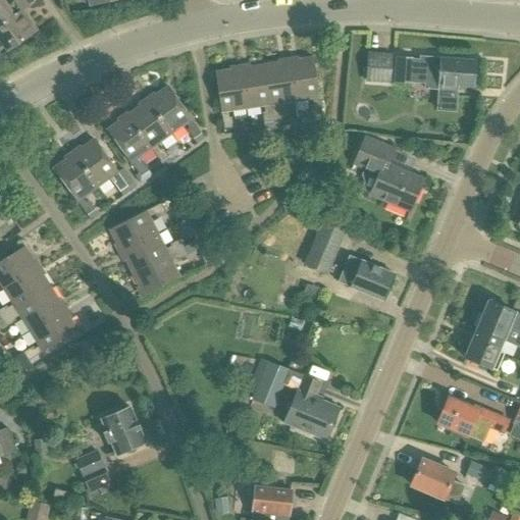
[(0,0),(0,24),(23,8),(30,4),(27,0),(12,0),(8,3),(6,0),(0,0)]
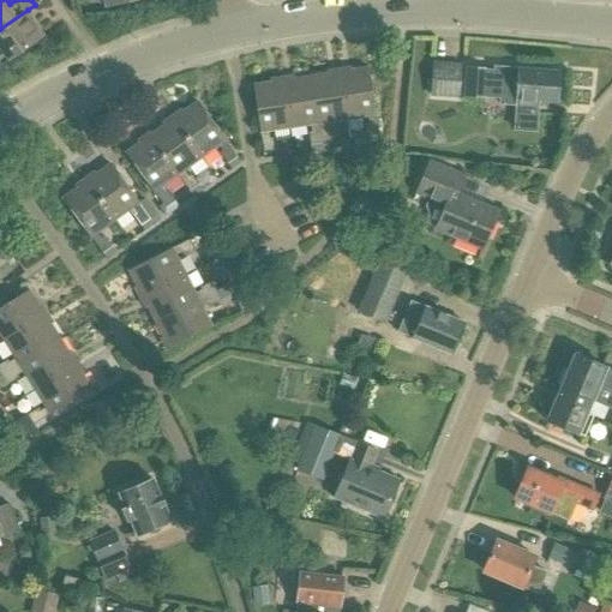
[(28,10),(0,29),(0,45),(1,47),(0,47),(0,64),(45,34),(28,10)]
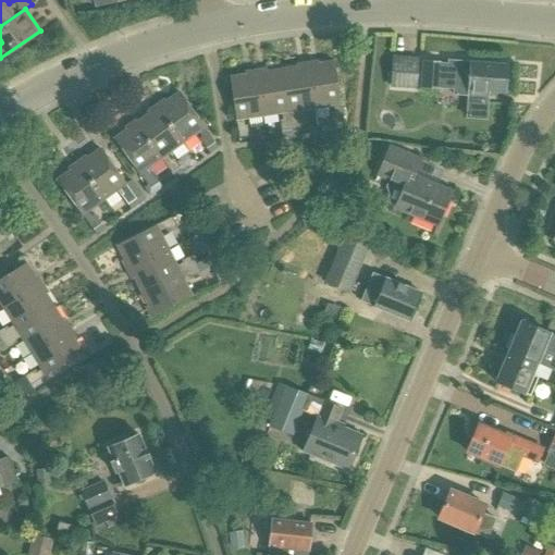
[(392,83),(419,85),(422,58),(395,56),(392,83)]
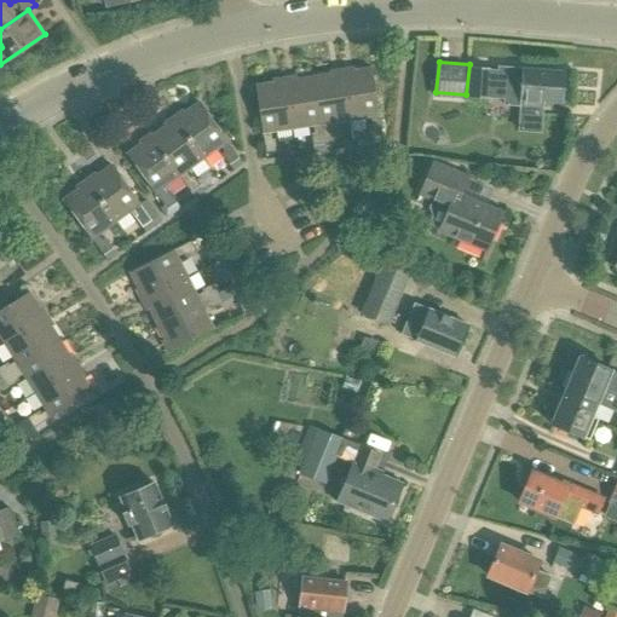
[(345,70),(352,117),(372,115),(373,122),(369,122),(372,136),(382,134),(373,67),(345,70)]
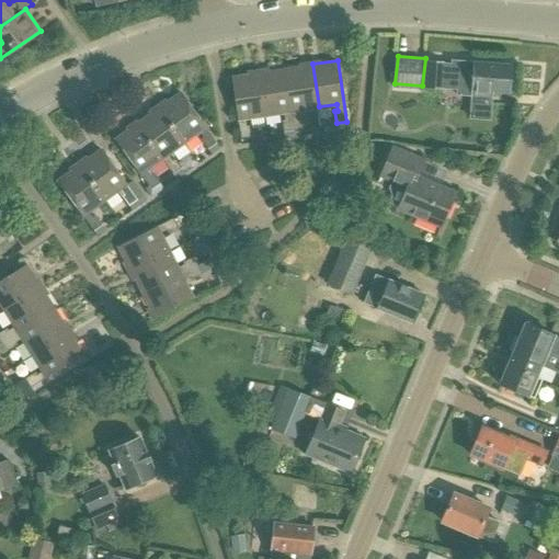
[(424,87),(446,88),(448,61),(426,60),(424,87)]
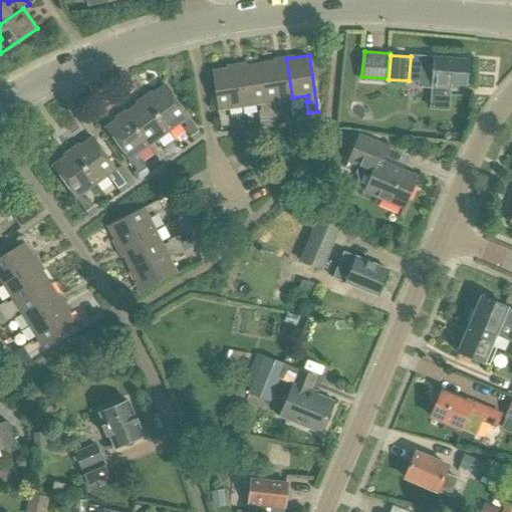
[(419,85),(432,86),(432,87),(450,88),(450,84),(466,85),(468,58),(422,55),(419,85)]
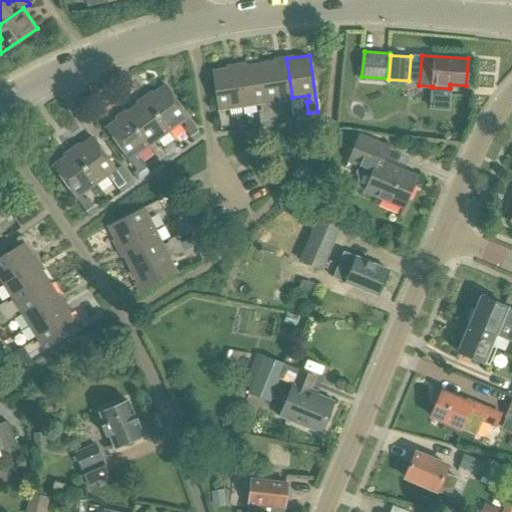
[(261,62),(269,118),(278,116),(276,105),(274,106),(273,100),(292,97),(286,58),(261,62)]
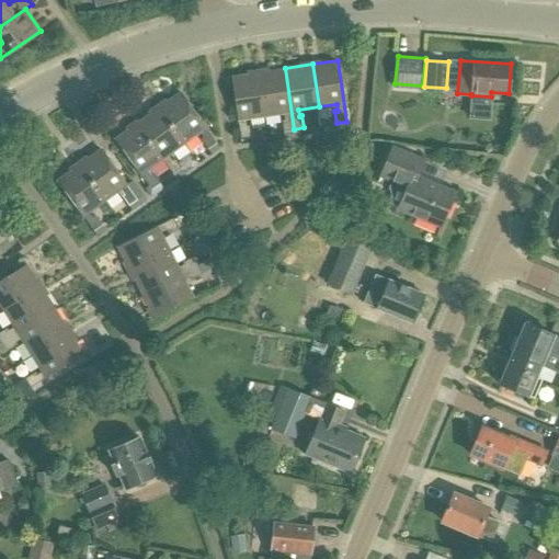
[(285,68),(261,71),(266,114),(284,112),(285,118),(282,118),(284,130),(294,129),(285,68)]
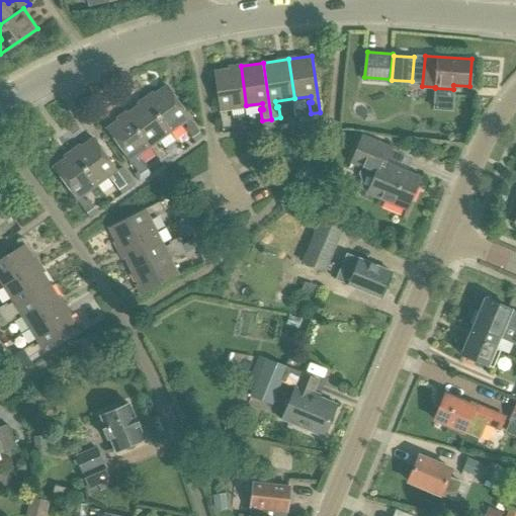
[(246,105),(241,66),(213,70),(222,126),(232,124),(231,113),(228,114),(227,108),(246,105)]
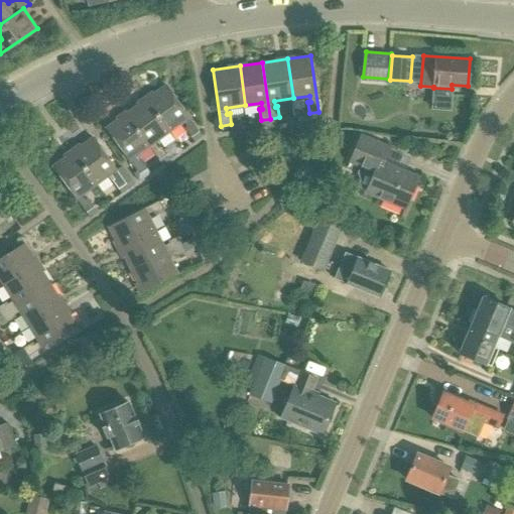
[(146,98),(169,131),(183,121),(186,125),(184,126),(190,135),(199,129),(166,84),(146,98)]
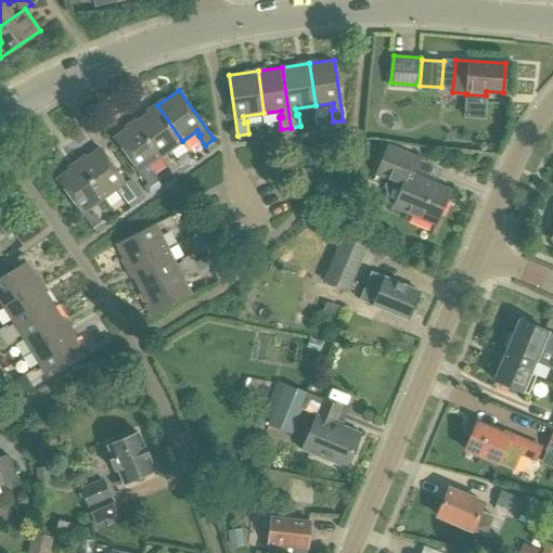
[(182,141),(157,105),(136,120),(162,156),(171,170),(179,165),(171,155),(170,156),(167,152),(182,141)]
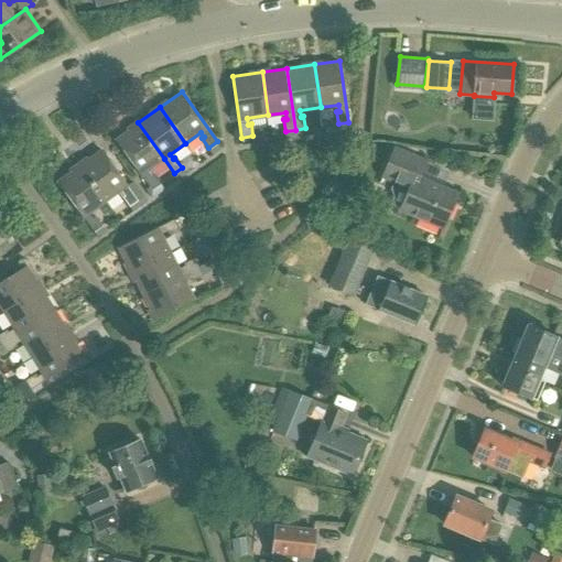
[(164,159),(138,122),(116,138),(152,188),(160,183),(153,173),(151,174),(148,170),(164,159)]
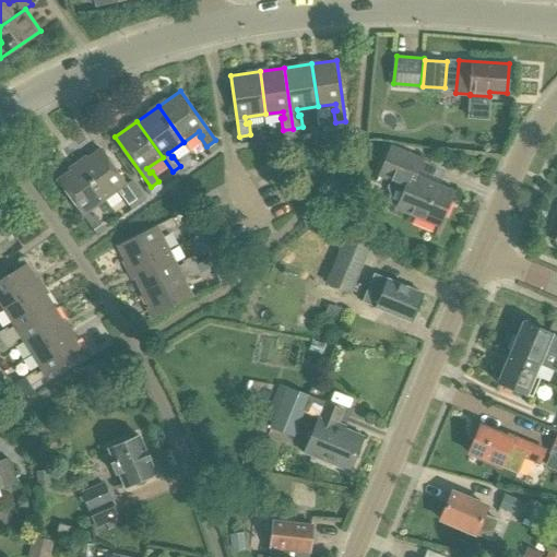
[(79,163),(105,199),(120,188),(123,193),(122,194),(129,203),(137,198),(102,147),(79,163)]
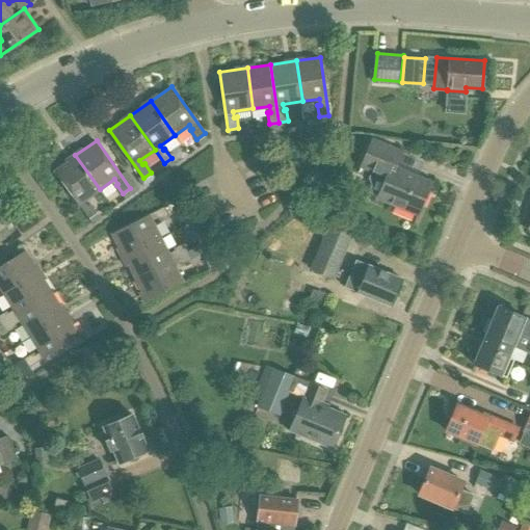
[(378,195),(419,213),(432,181),(393,164),(398,151),(373,140),(362,165),(387,176),(378,195)]
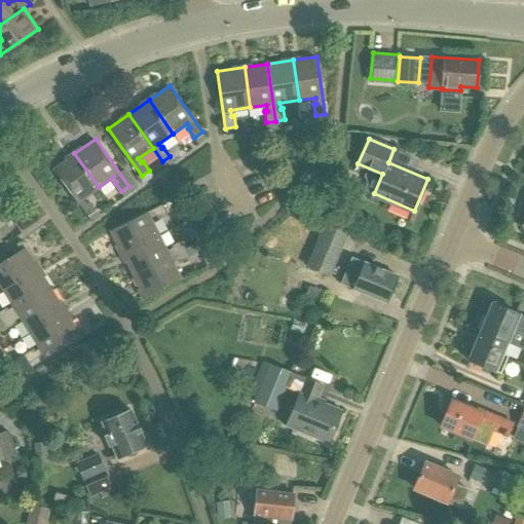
[(99,187),(74,153),(54,167),(88,215),(96,210),(89,201),(87,202),(84,197),(99,187)]
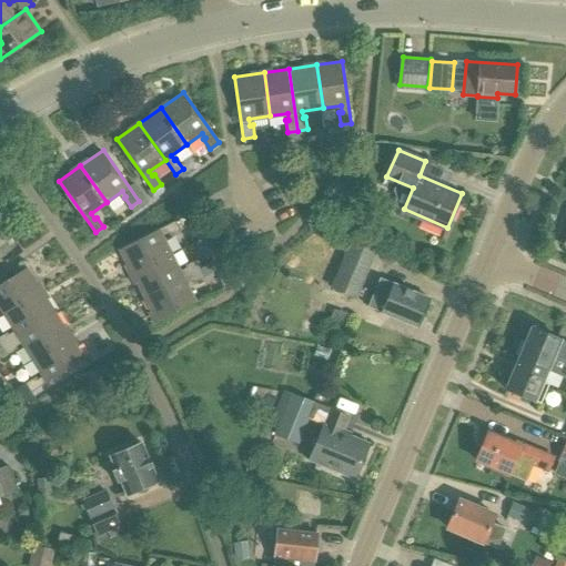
[(120,249),(133,272),(172,252),(163,235),(169,232),(170,234),(180,229),(175,220),(120,249)]
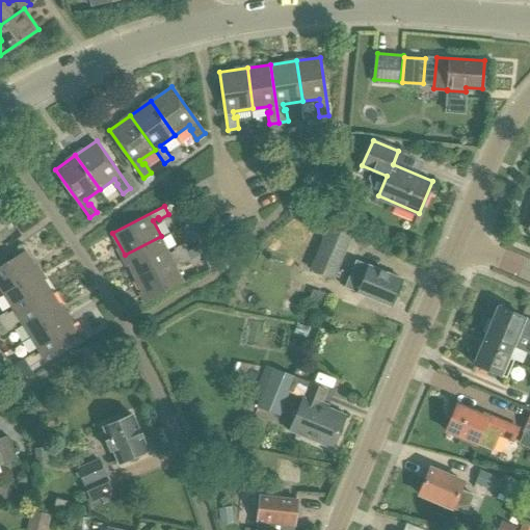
[(316,266),(337,274),(353,234),(333,226),(316,266)]
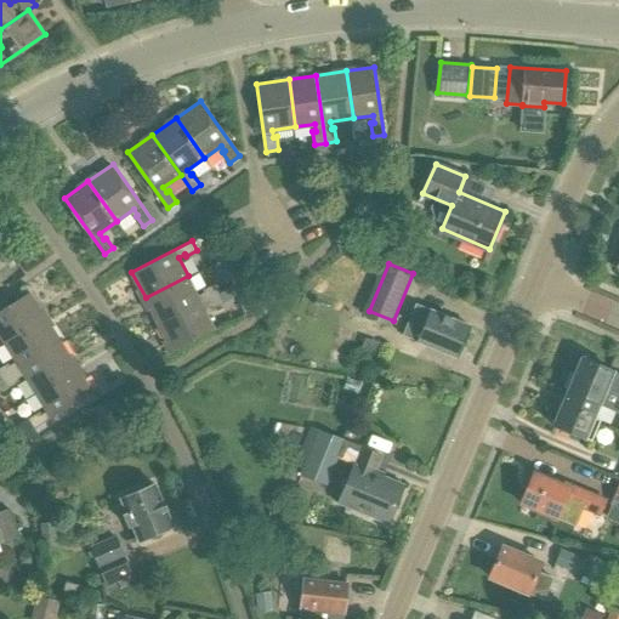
[(198,294),(188,276),(146,297),(159,324),(219,293),(214,283),(203,289),(204,291),(198,294)]
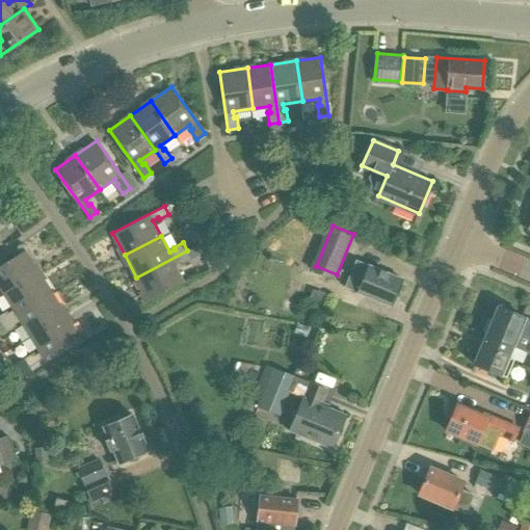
[(199,244),(187,250),(192,259),(204,254),(199,244)]
